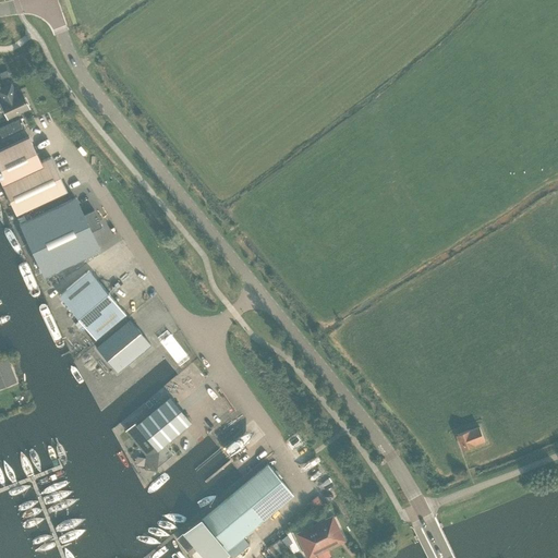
[(1,104),(8,118),(28,109),(22,96),(16,98),(11,86),(0,91),(0,96),(3,102),(1,104)]
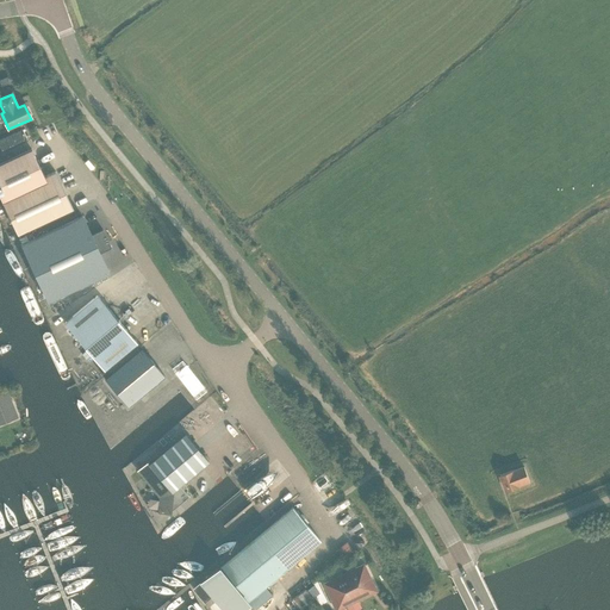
[(44,178),(31,150),(0,163),(0,197),(17,235),(73,209),(55,172),(44,178)]
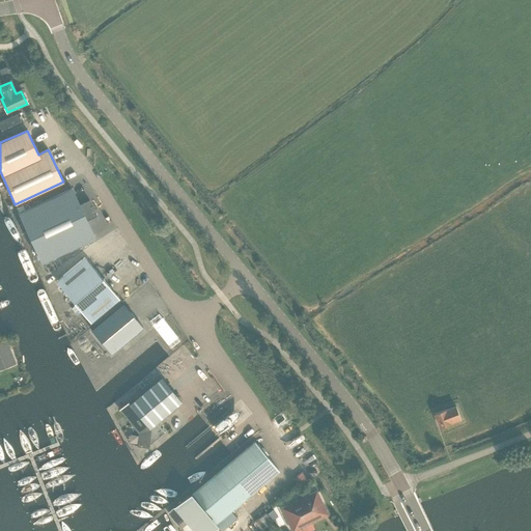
[(79,205),(72,189),(19,213),(42,262),(94,238),(87,221),(99,216),(99,215),(96,216),(90,201),(91,200),(91,199),(79,205)]
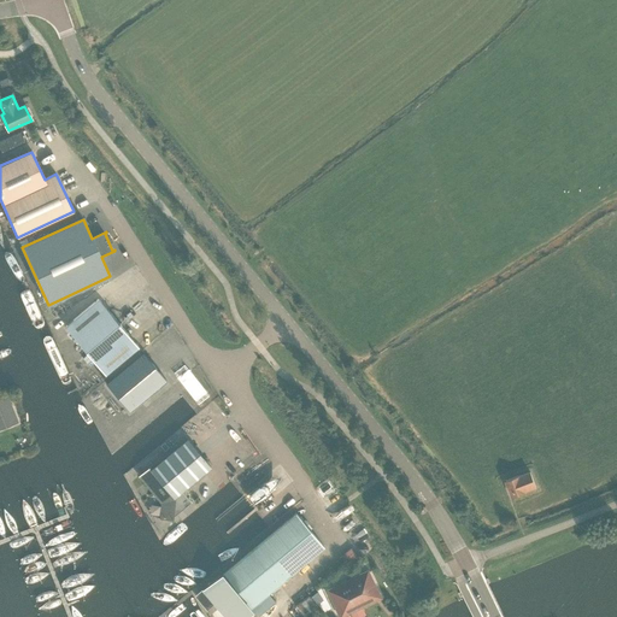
[(139,347),(99,299),(65,327),(105,375),(139,347)]
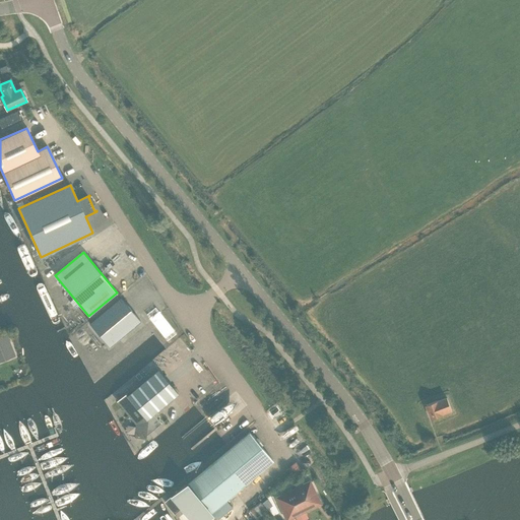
[(140,321),(121,298),(89,323),(109,347),(140,321)]
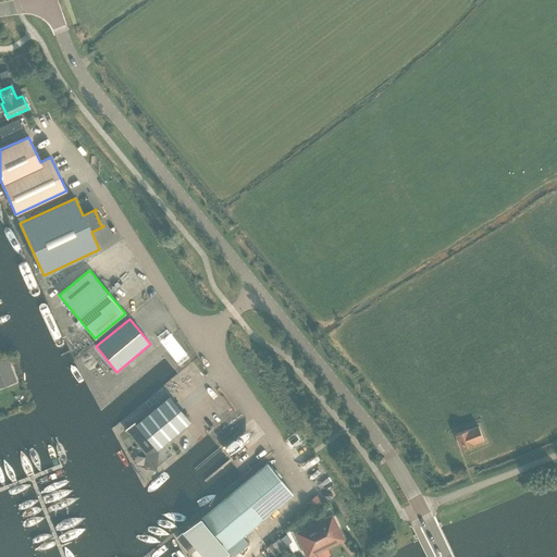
[(0,386),(15,381),(8,359),(0,361),(0,386)]
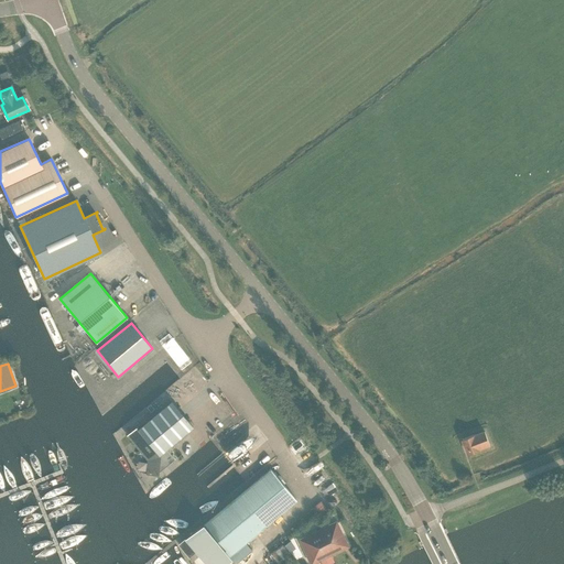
[(166,449),(193,427),(172,402),(138,430),(136,429),(127,436),(149,463),(148,475),(156,476),(175,459),(166,449)]
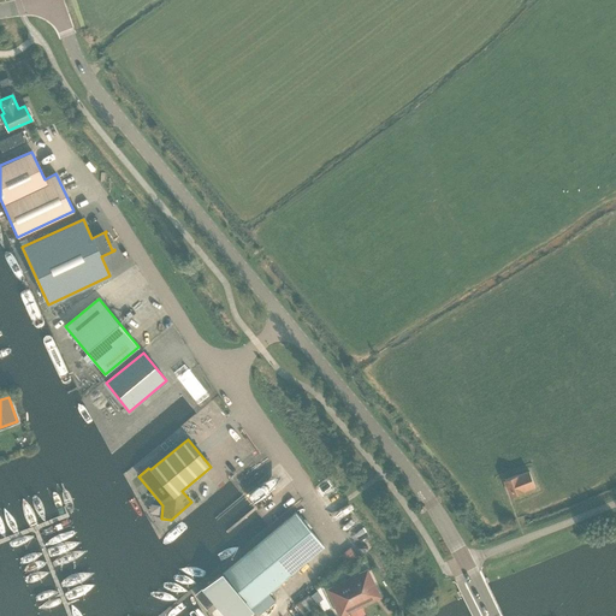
[(519,477),(517,477),(505,481),(511,497),(525,492),(523,491),(535,487),(529,472),(519,477)]
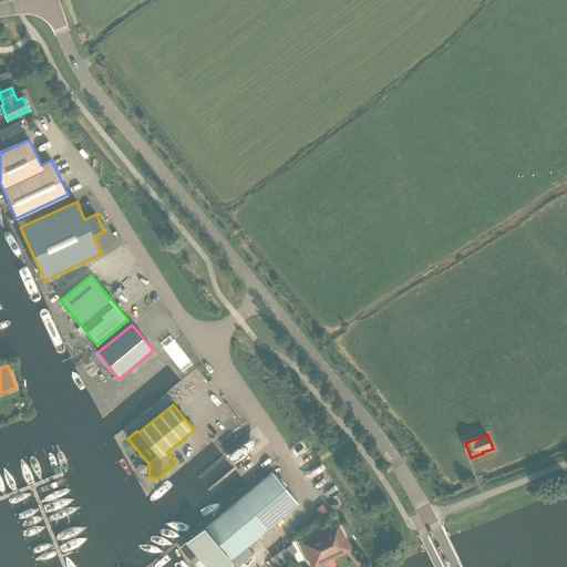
[(203,527),(186,542),(187,543),(196,554),(206,566),(224,566),(232,562),(236,566),(253,554),(246,546),(298,503),(272,472),(204,529),(203,527)]
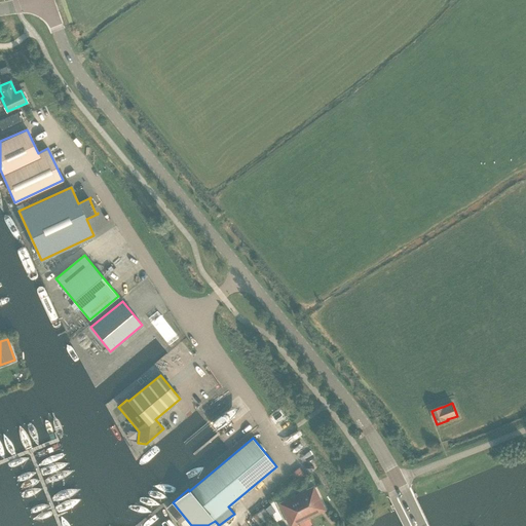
[(306,478),(298,467),(290,475),(298,484),(302,481),(304,483),(307,480),(306,478)]
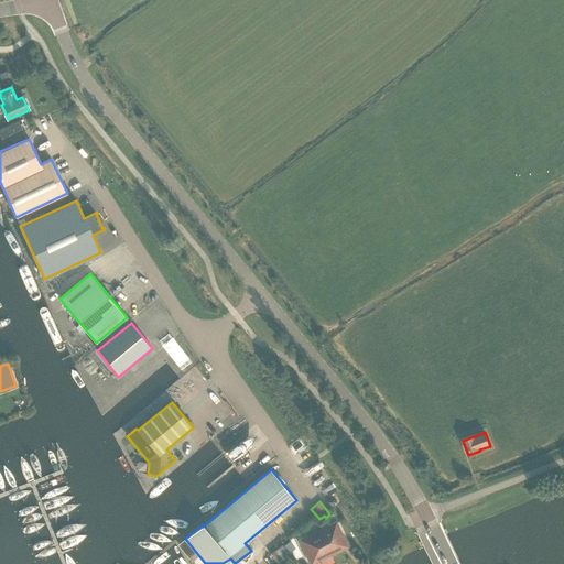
[(346,546),(335,523),(301,541),(308,555),(307,559),(310,561),(312,562),(315,563),(317,562),(320,560),(346,546)]
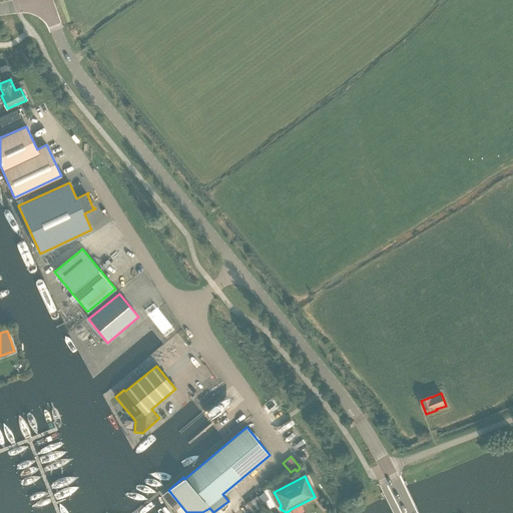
[(169,491),(164,496),(172,505),(177,501),(169,491)]
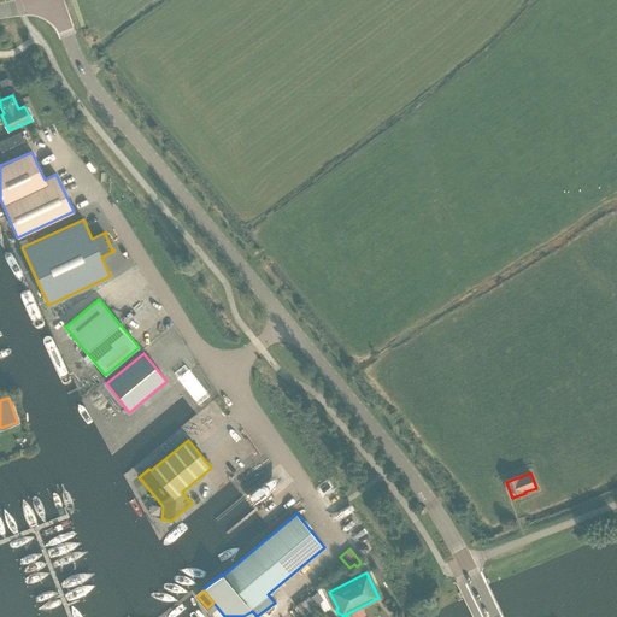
[(287,616),(311,616),(316,615),(306,600),(286,612),(287,616)]
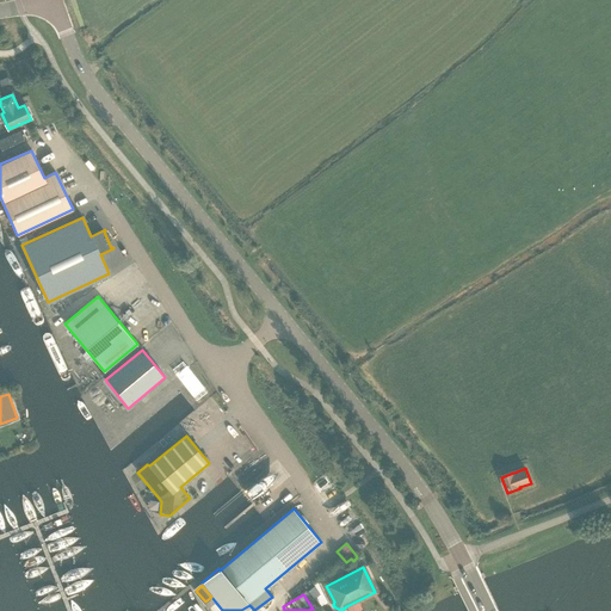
[(394,604),(388,597),(382,603),(388,609),(394,604)]
